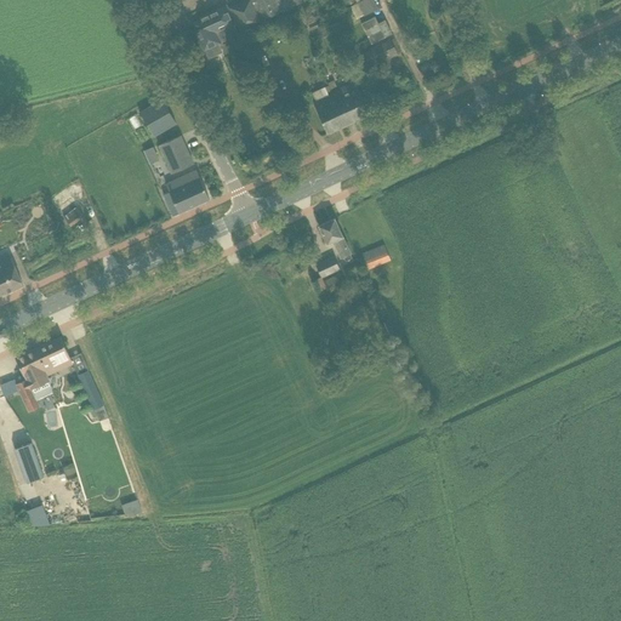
[(232,9),(241,30),(306,0),(241,0),(244,3),(232,9)]
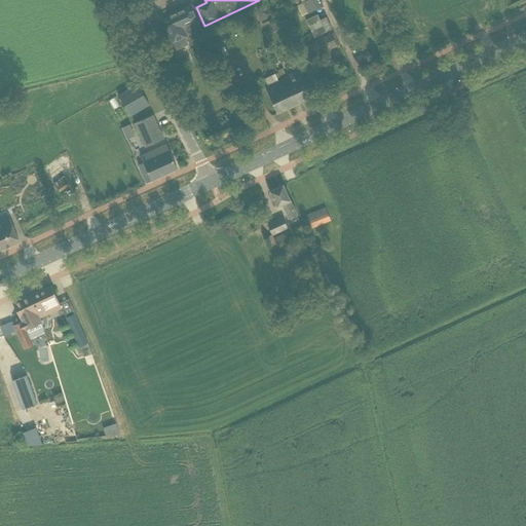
[(308,13),(322,6),(317,0),(307,0),(302,3),(308,13)]
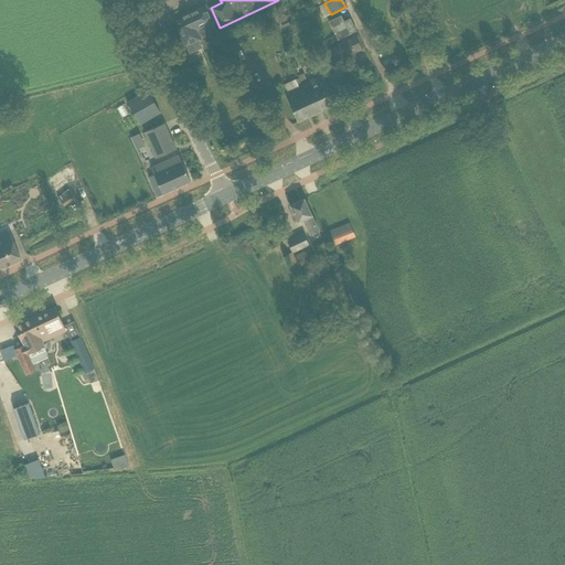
[(338,31),(360,22),(350,0),(341,0),(345,8),(338,11),(341,17),(332,20),(338,31)]
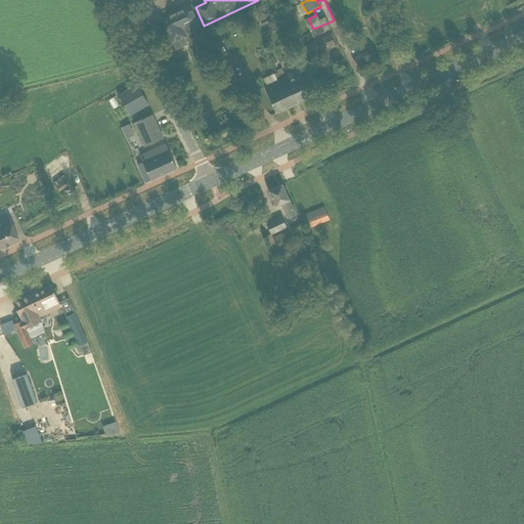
[(165,26),(164,27),(169,39),(167,40),(172,51),(186,44),(183,38),(187,37),(186,35),(193,32),(202,28),(198,20),(190,5),(168,15),(168,16),(165,18),(166,19),(165,22),(164,23),(165,26)]
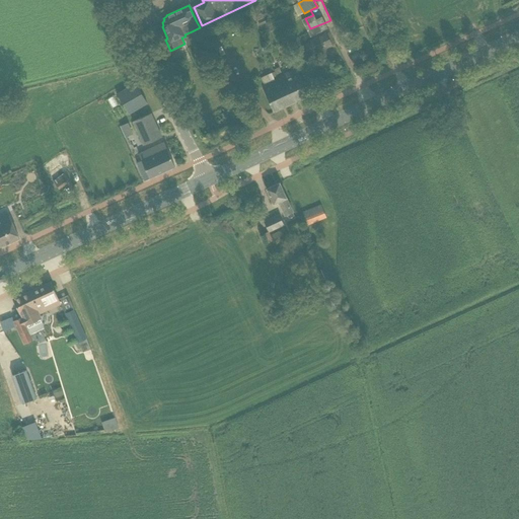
[(219,31),(209,36),(212,44),(222,39),(219,31)]
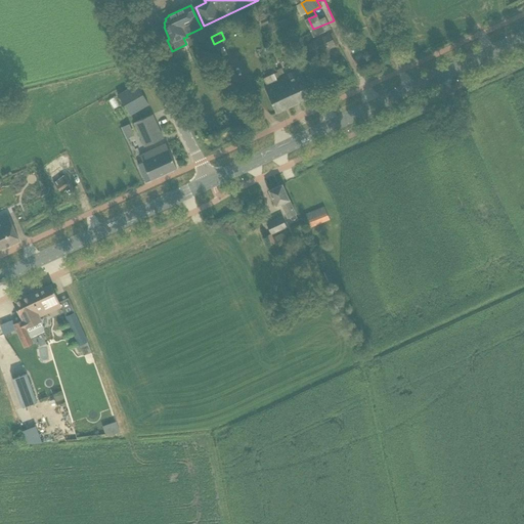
[(338,45),(333,33),(306,44),(311,56),(338,45)]
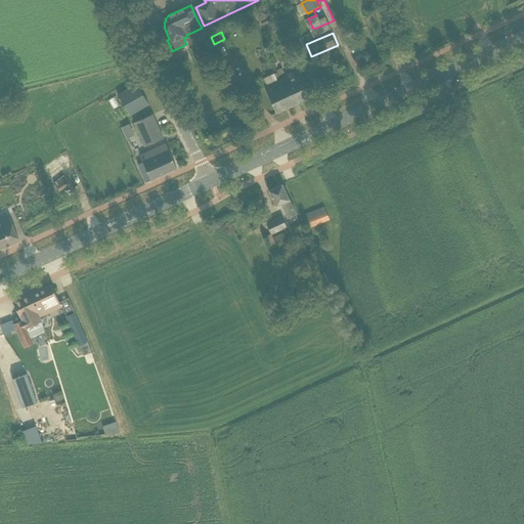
[(312,96),(299,69),(288,75),(289,77),(282,80),(294,105),(312,96)]
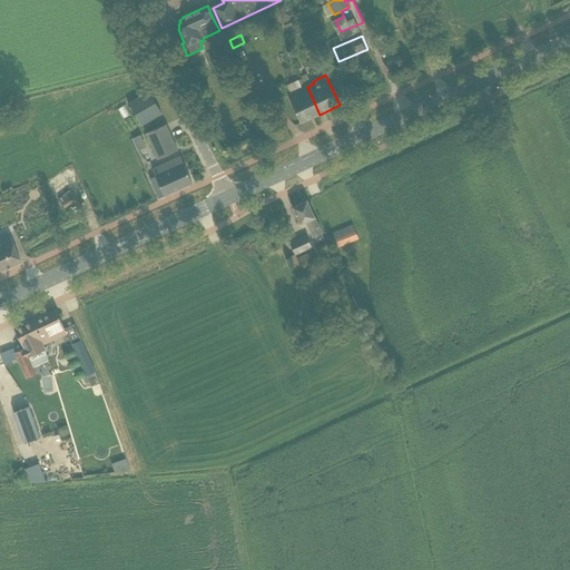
[(320,115),(307,87),(287,96),(301,124),(320,115)]
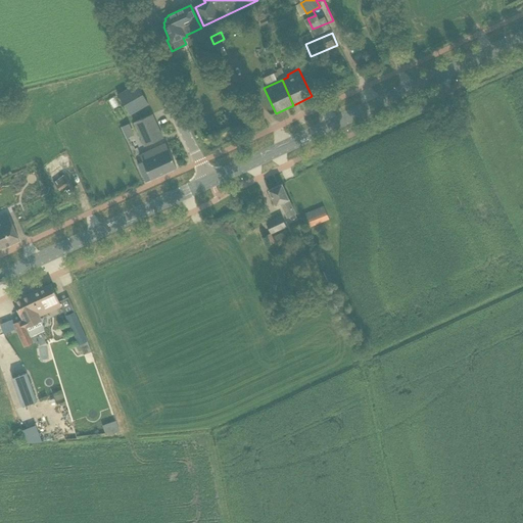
[(119,96),(131,115),(147,104),(135,85),(119,96)]
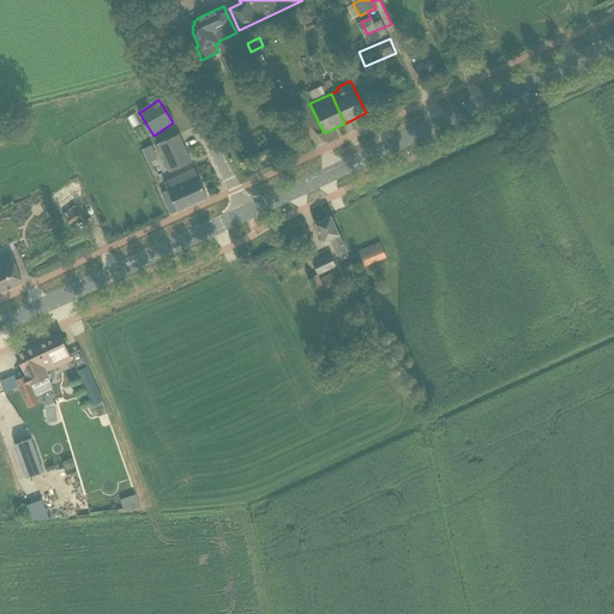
[(157,144),(169,172),(191,162),(179,134),(157,144)]
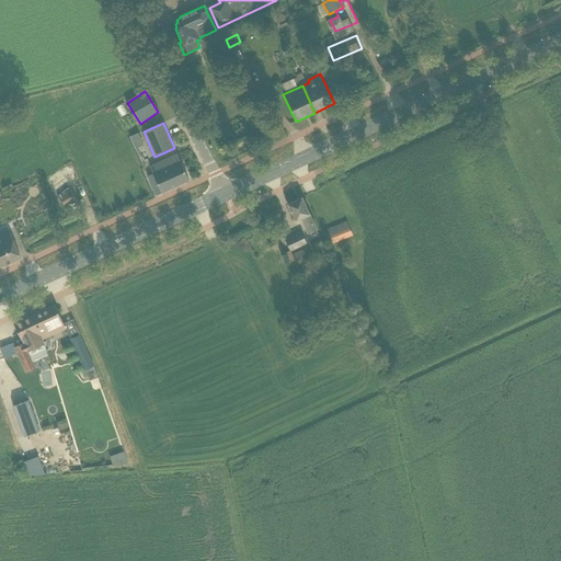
[(130,137),(134,145),(142,140),(138,133),(130,137)]
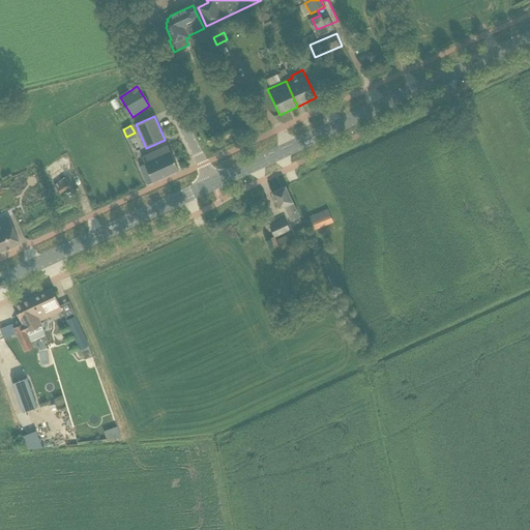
[(178,170),(168,147),(157,151),(159,158),(157,159),(140,167),(147,183),(152,181),(178,170)]
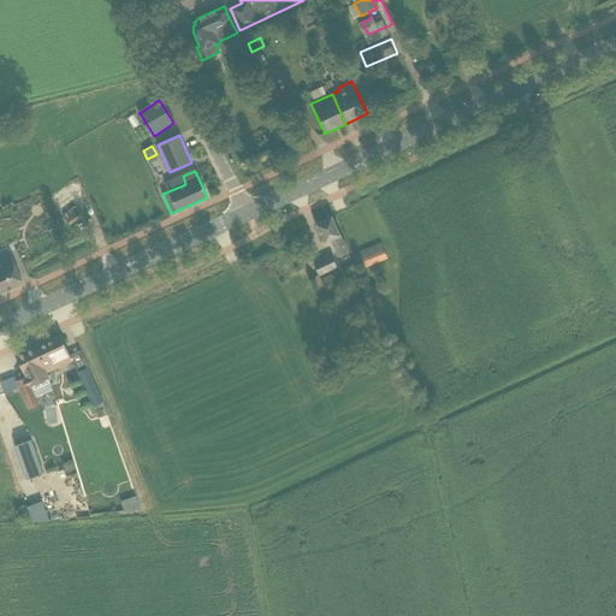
[(315,224),(321,235),(324,242),(330,240),(338,256),(348,252),(331,217),(315,224)]
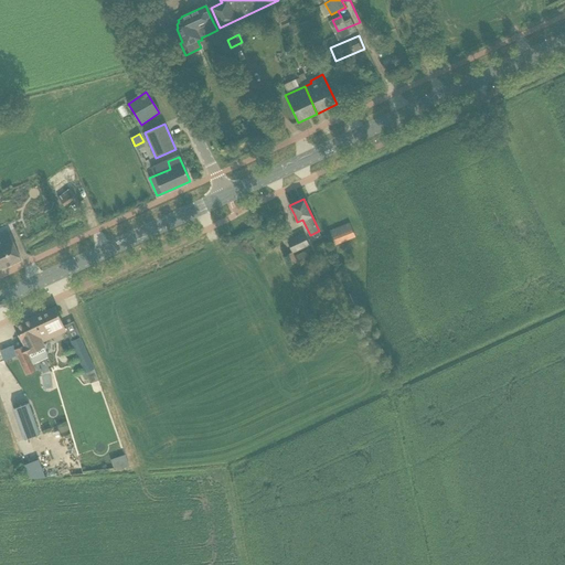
[(14,220),(10,209),(0,213),(6,224),(14,220)]
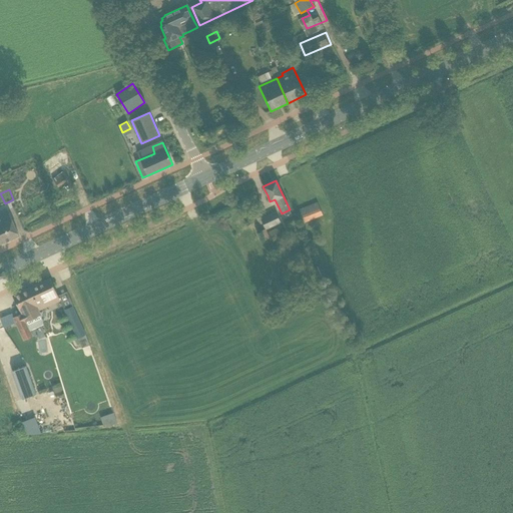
[(323,215),(318,204),(300,211),(305,222),(323,215)]
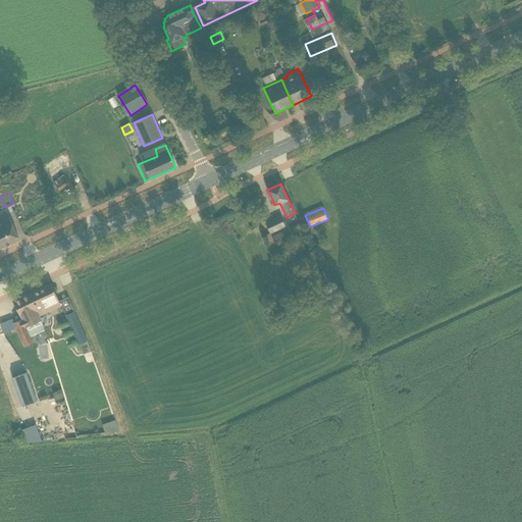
[(0,217),(0,223),(0,224),(0,223),(0,248),(19,240),(7,214),(0,217)]
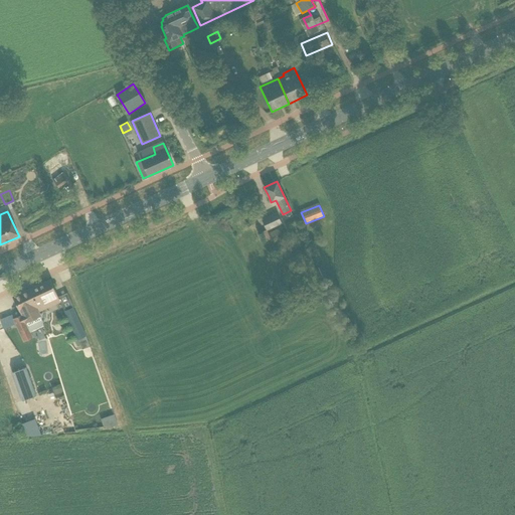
[(262,220),(267,230),(281,223),(276,213),(262,220)]
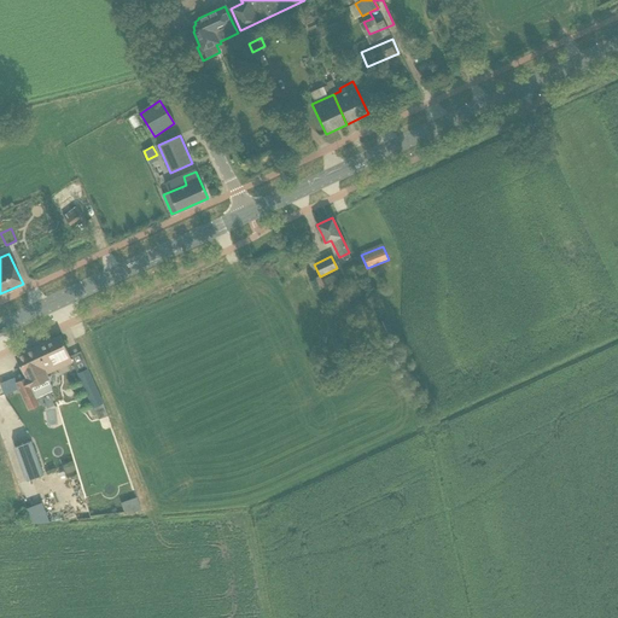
[(321,280),(326,289),(338,283),(334,274),(321,280)]
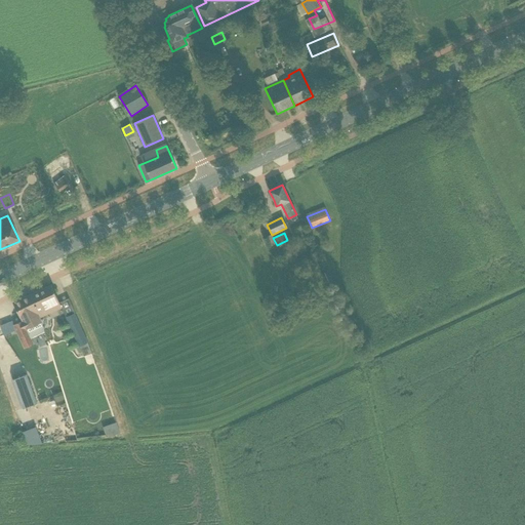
[(327,271),(321,274),(325,283),(331,280),(327,271)]
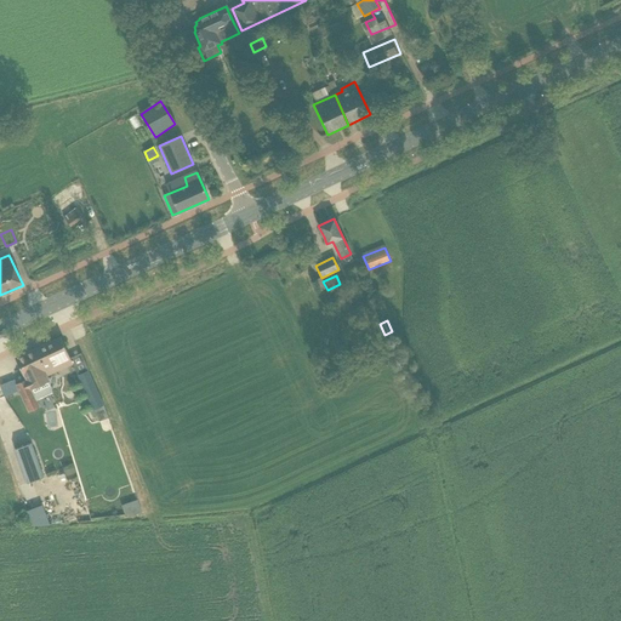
[(60,337),(38,347),(50,374),(56,371),(52,364),(69,357),(60,337)]
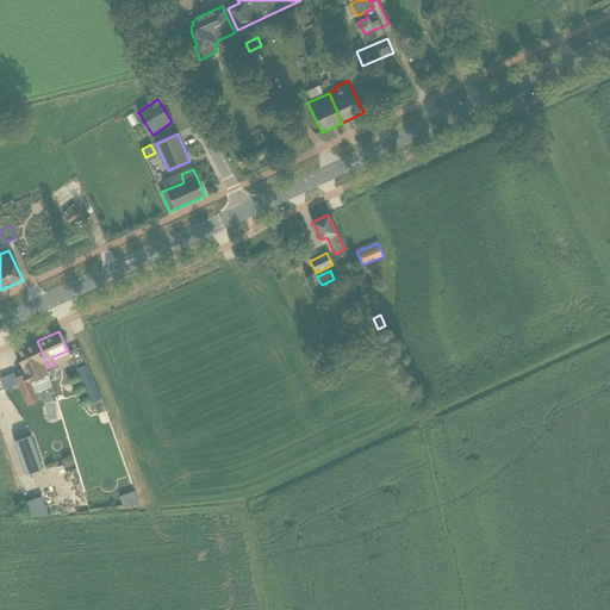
[(49,367),(37,341),(16,352),(24,369),(24,368),(26,373),(16,378),(27,404),(38,399),(31,383),(49,374),(47,368),(49,367)]
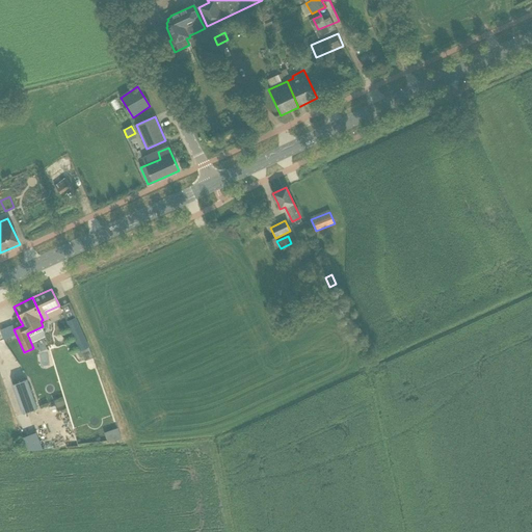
[(79,326),(75,317),(67,321),(71,330),(80,351),(88,347),(79,326)]
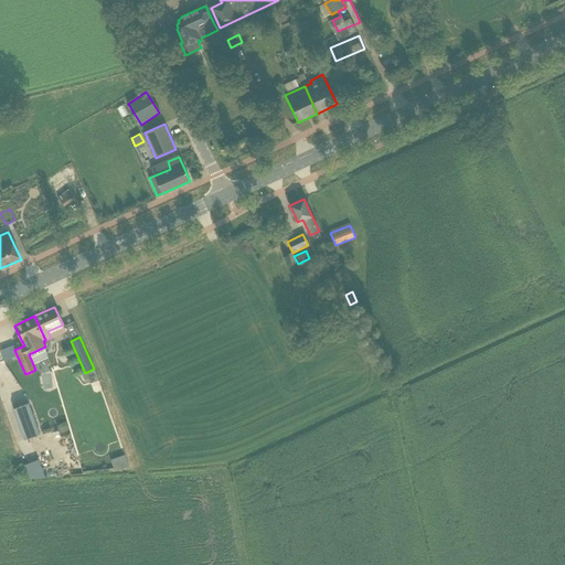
[(28,403),(13,408),(24,439),(40,434),(28,403)]
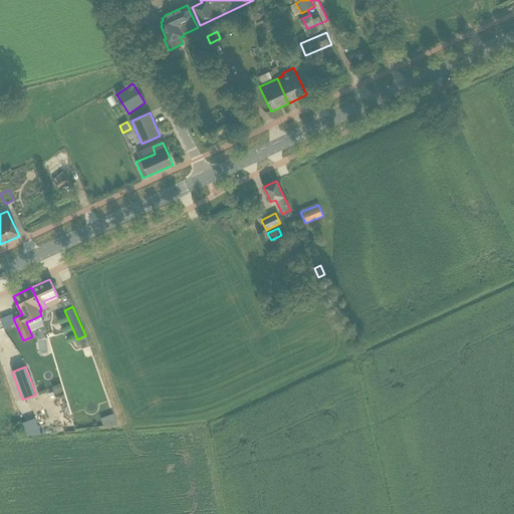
[(74,429),(75,431),(83,428),(81,420),(95,416),(94,411),(79,415),(79,413),(70,416),(74,429)]
